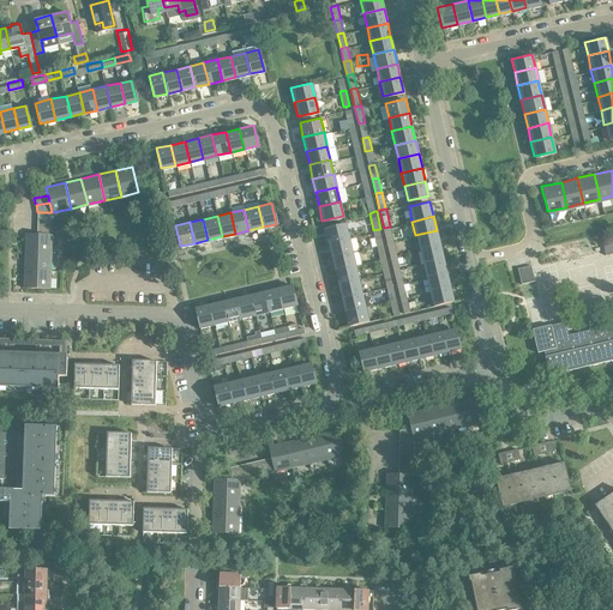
[(328,241),(348,236),(344,222),(324,227),(328,241)]
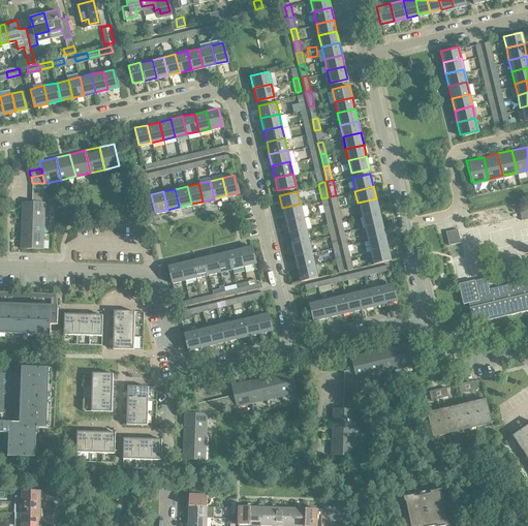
[(339,207),(336,195),(331,196),(333,209),(339,207)]
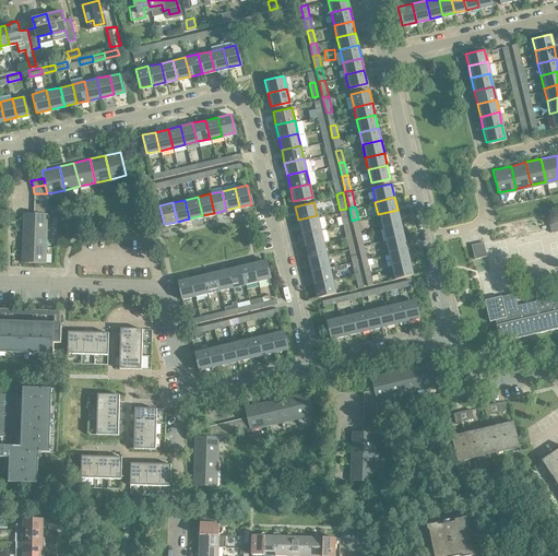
[(346,209),(340,210),(343,222),(349,221),(346,209)]
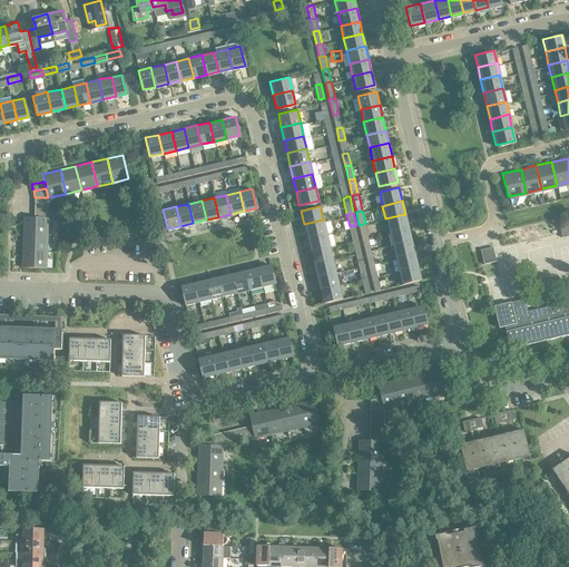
[(409,227),(405,214),(385,218),(389,232),(409,227)]
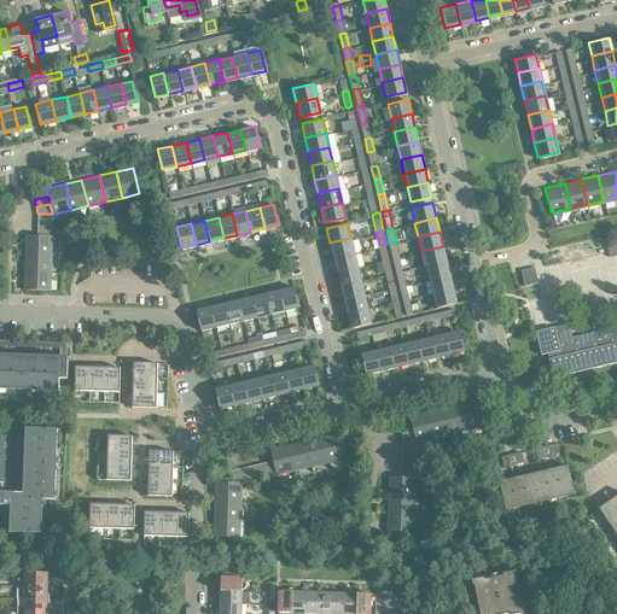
[(52,235),(38,234),(25,234),(24,251),(52,251),(52,235)]
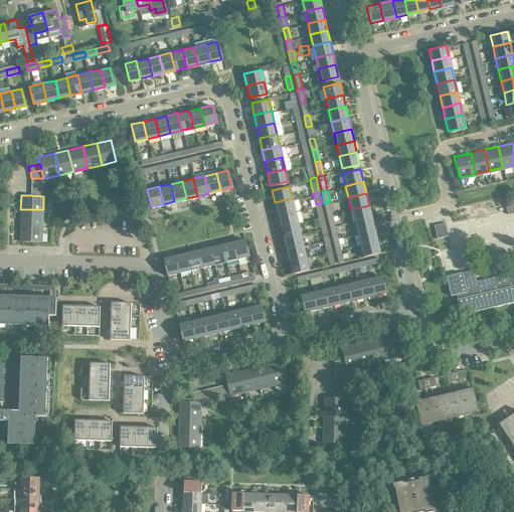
[(513,196),(503,199),(506,211),(513,209),(513,196)]
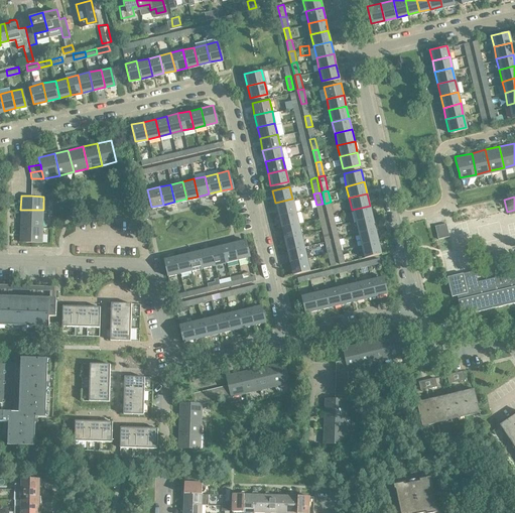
[(295,210),(292,199),(275,203),(277,214),(295,210)]
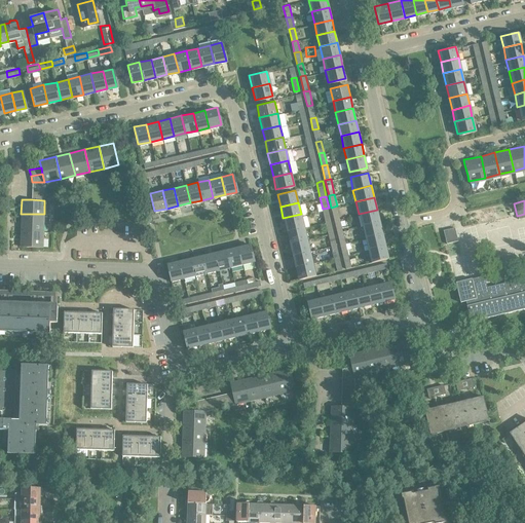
[(340,218),(337,206),(331,208),(334,219),(340,218)]
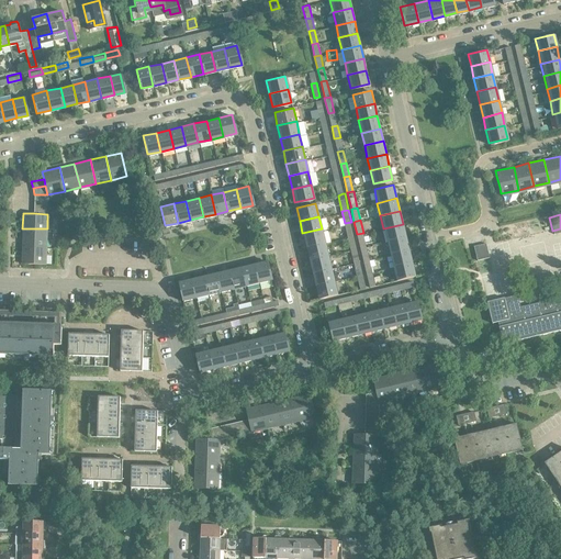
[(351,222),(345,223),(348,236),(355,235),(351,222)]
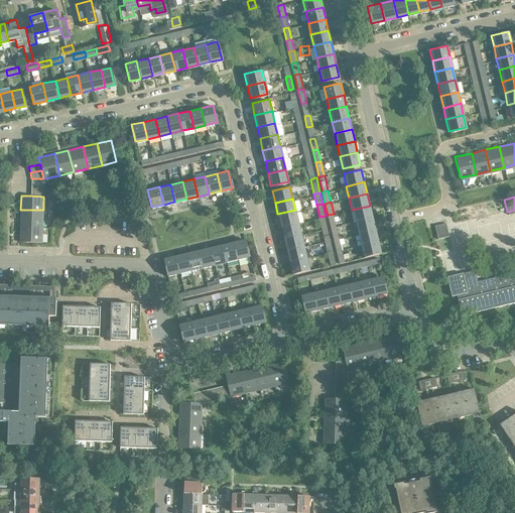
[(372,217),(370,206),(352,210),(355,221),(372,217)]
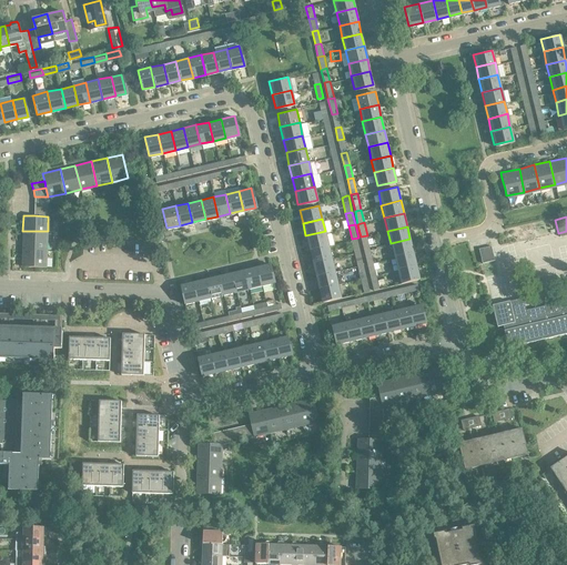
[(22,231),(22,248),(47,248),(48,231),(22,231)]
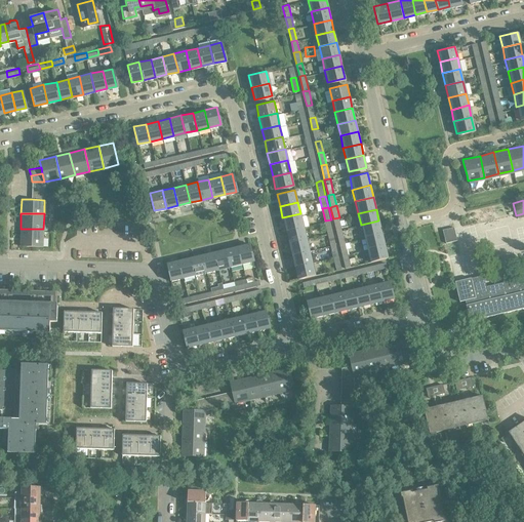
[(300,213),(282,217),(285,230),(303,226),(300,213)]
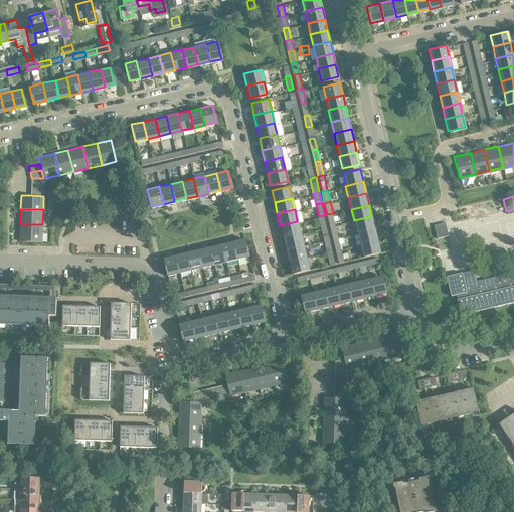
[(335,224),(333,213),(327,214),(330,226),(335,224)]
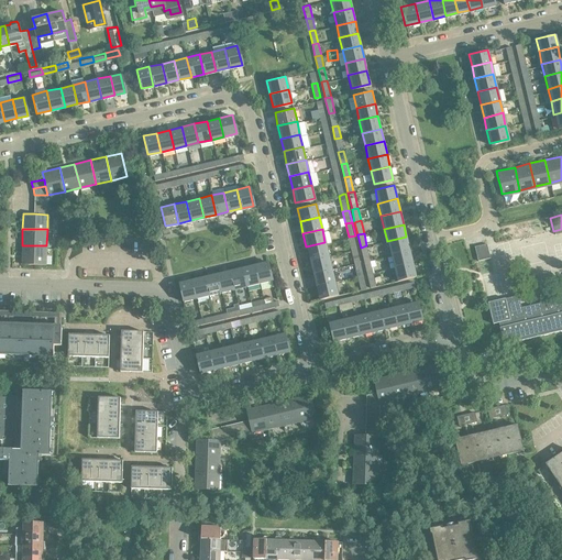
[(355,235),(349,237),(351,250),(357,248),(355,235)]
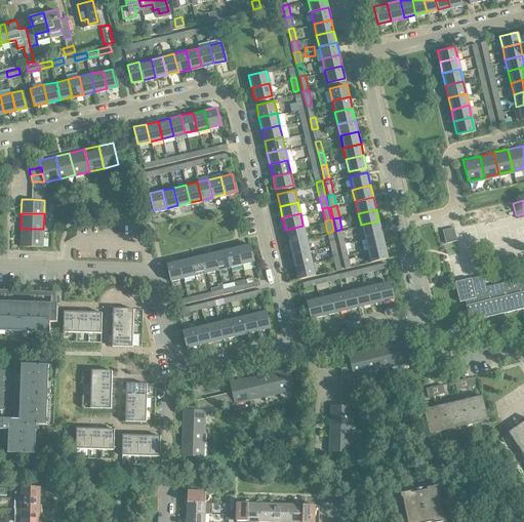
[(378,221),(361,225),(364,237),(381,233),(378,221)]
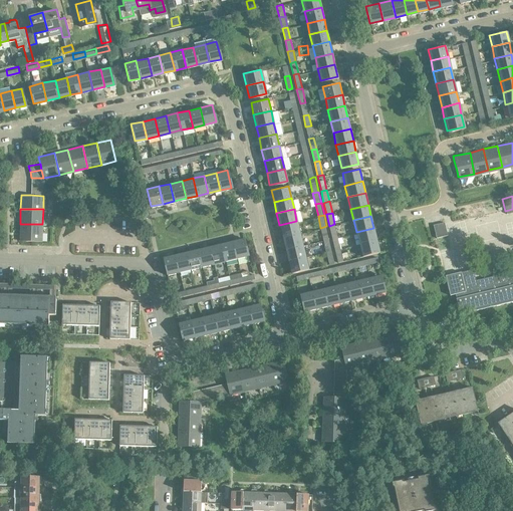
[(299,233),(296,221),(279,225),(282,237),(299,233)]
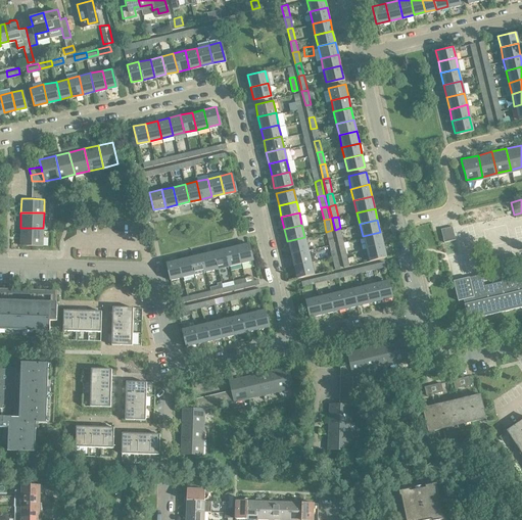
[(453,227),(444,229),(448,243),(457,241),(453,227)]
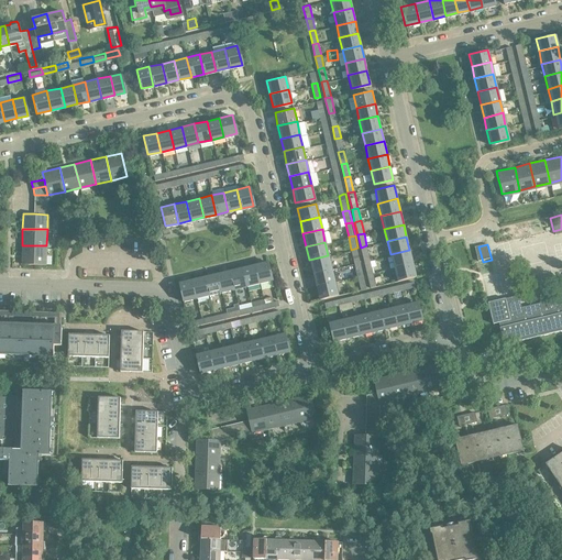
[(46,245),(22,245),(22,263),(46,263),(46,245)]
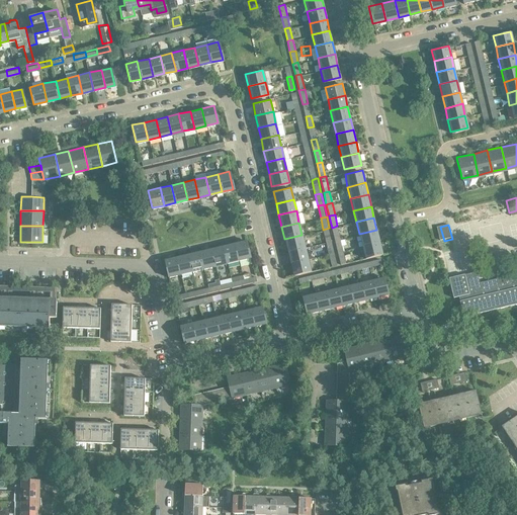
[(340,238),(337,226),(332,228),(335,239),(340,238)]
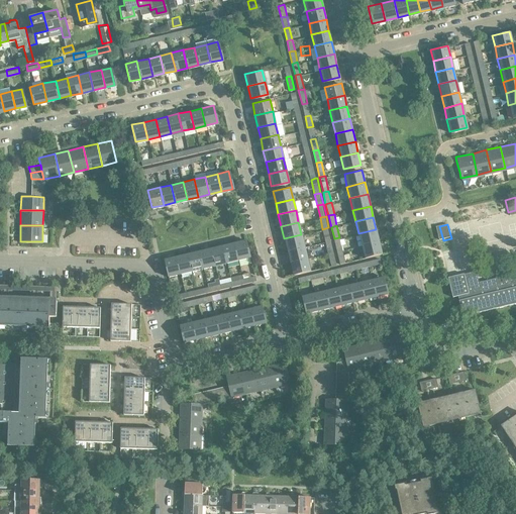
[(331,239),(328,227),(322,229),(325,240),(331,239)]
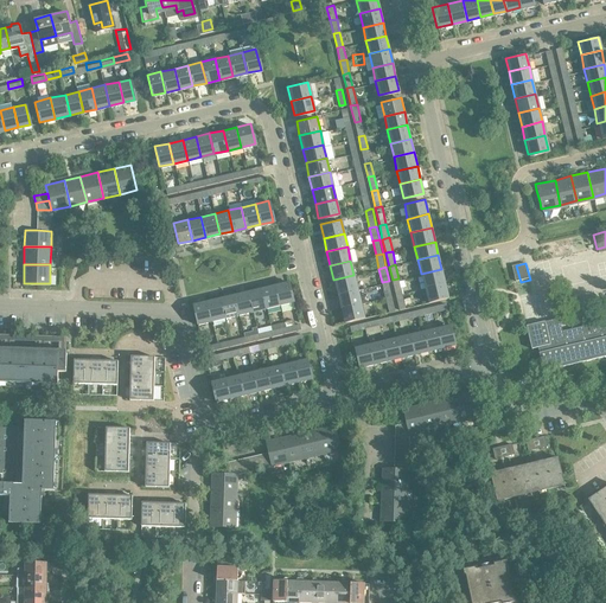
[(441,269),(421,274),(423,287),(445,282),(441,269)]
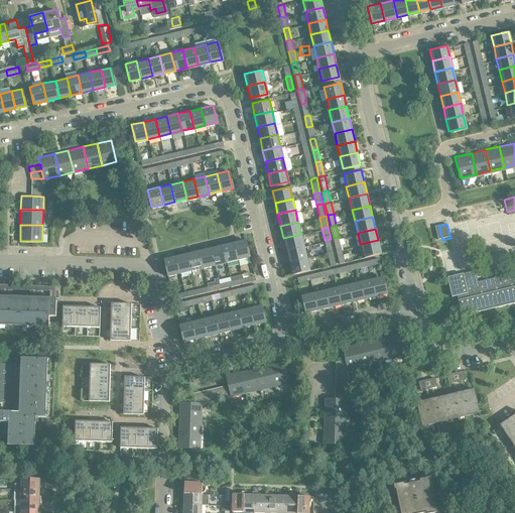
[(300,234),(283,238),(285,249),(303,245),(300,234)]
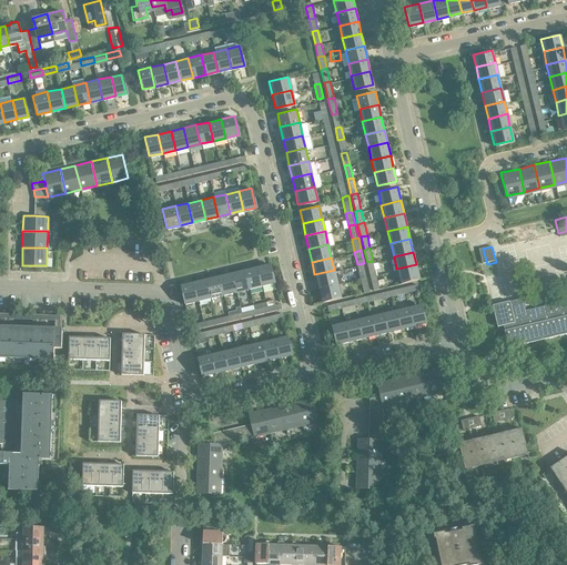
[(373,261),(367,262),(370,275),(376,273),(373,261)]
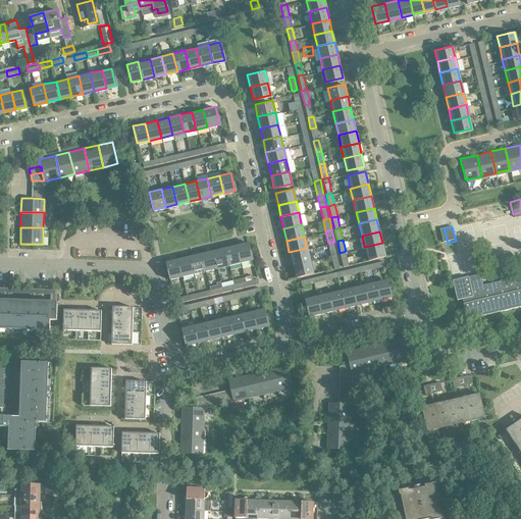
[(247,242),(237,244),(241,261),(251,258),(247,242)]
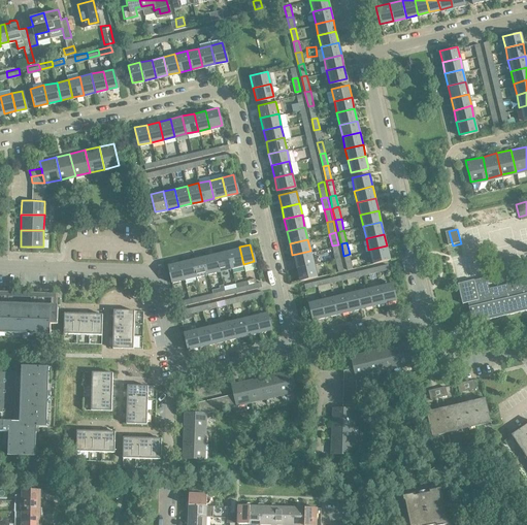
[(341,256),(338,244),(332,245),(335,258),(341,256)]
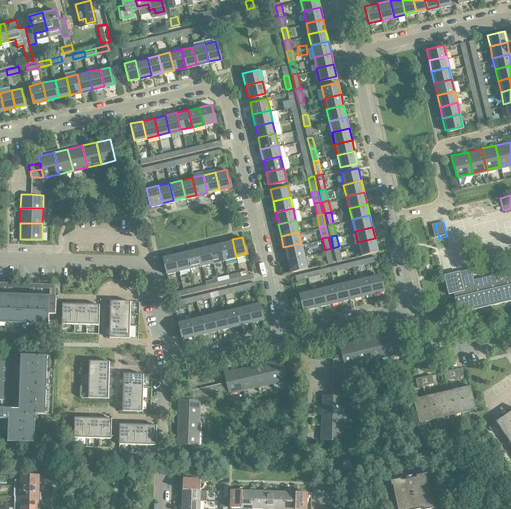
[(375,238),(357,242),(360,254),(378,250),(375,238)]
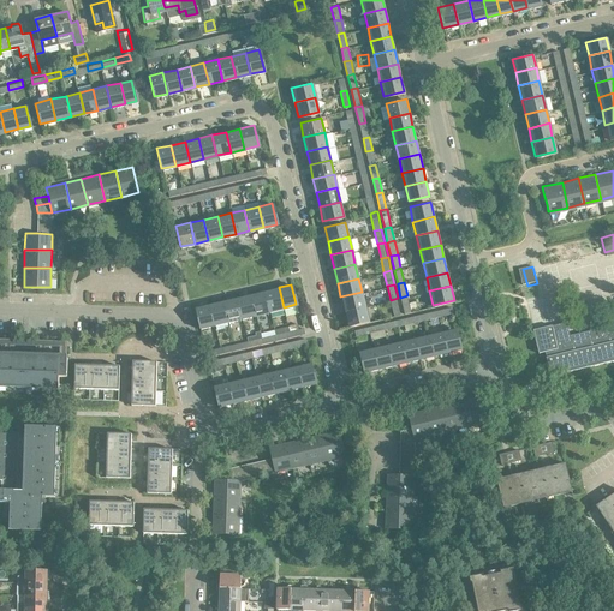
[(284,307),(279,287),(264,291),(269,311),(284,307)]
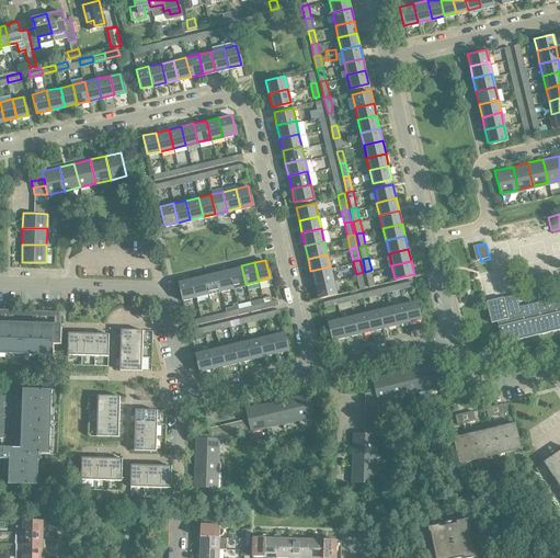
[(376,266),(377,274),(390,273),(389,264),(376,266)]
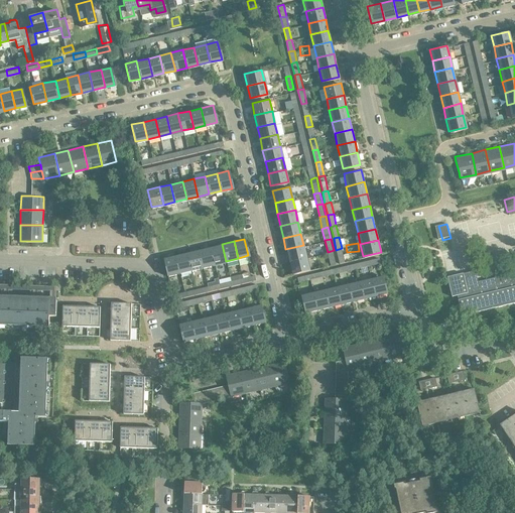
[(226,261),(222,244),(211,247),(215,263),(226,261)]
